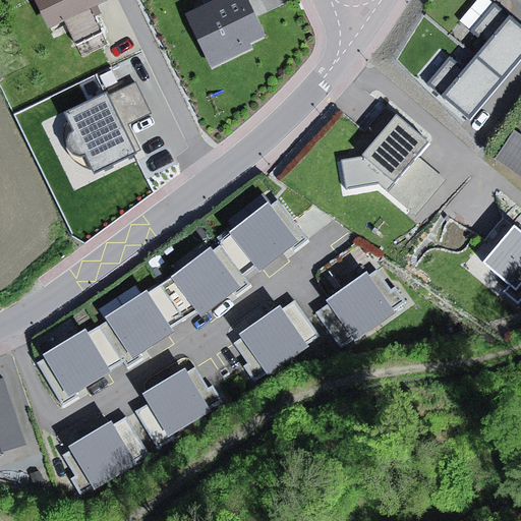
[(103,0),(31,0),(46,33),(105,5),(103,0)]
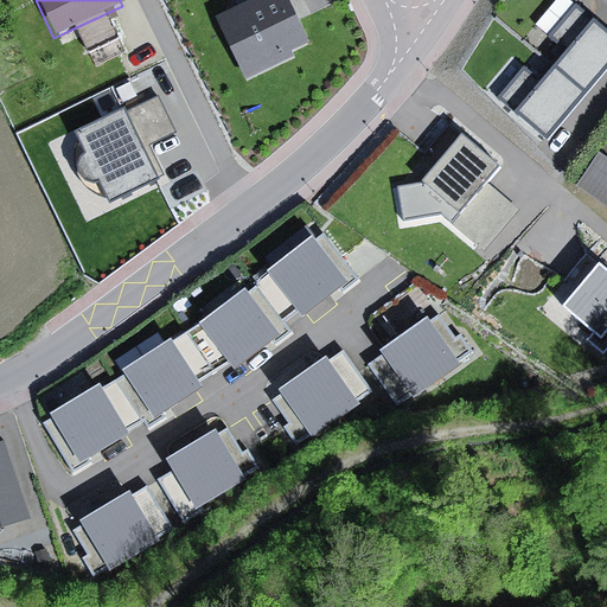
[(289,0),(273,0),(222,24),(248,82),(313,53),(289,0)]
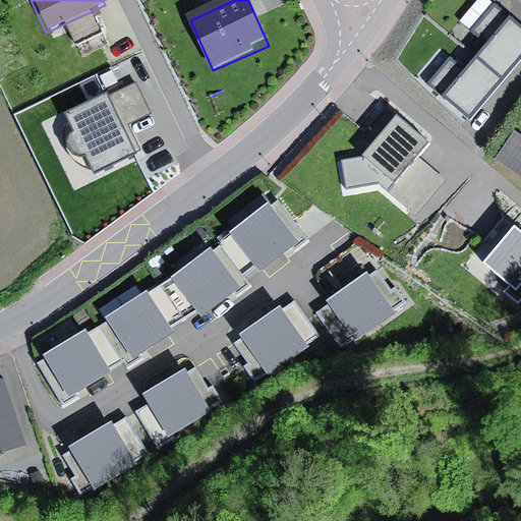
[(430,88),(473,123),(520,66),(520,29),(497,8),(475,35),(491,48),(469,75),(453,61),(430,88)]
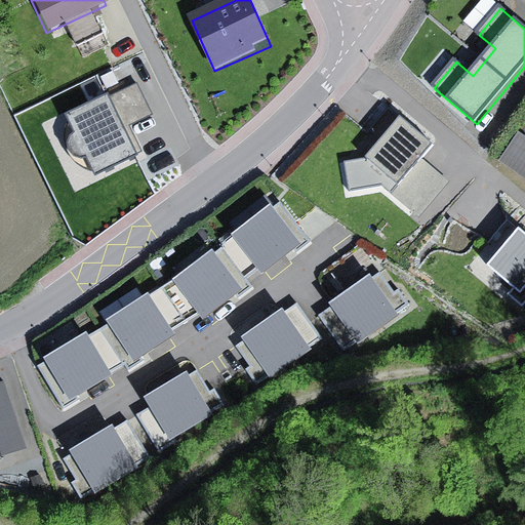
[(138,84),(70,117),(98,179),(144,158),(129,127),(153,116),(138,84)]
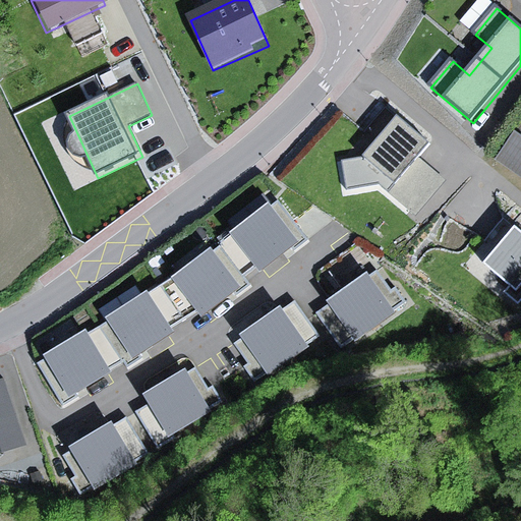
[(361,153),(340,157),(345,187),(380,181),(415,211),(443,177),(415,154),(427,139),(395,112),(361,153)]
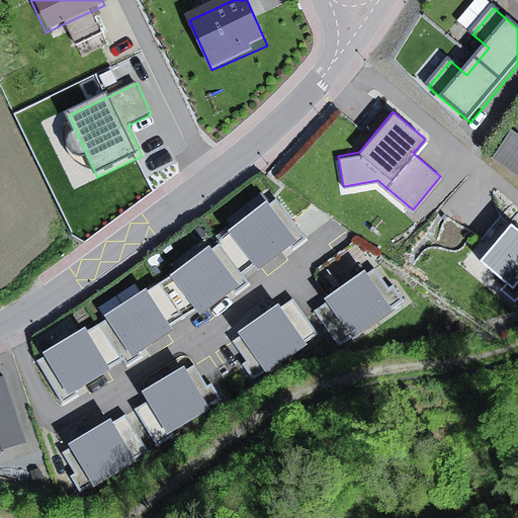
[(517,139),(511,134),(493,162),(517,178),(517,139)]
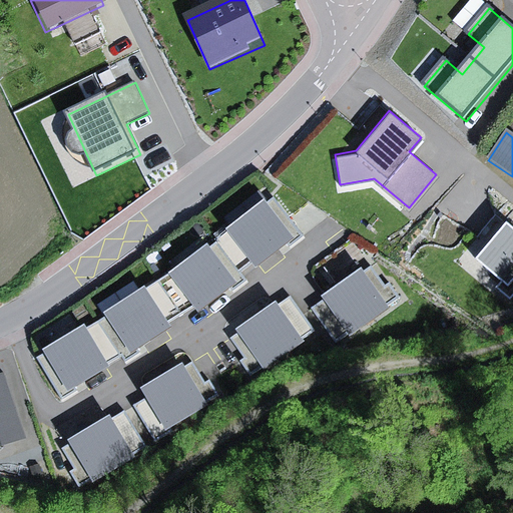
[(168,270),(35,355),(60,392),(194,307),(298,228),(273,192),(168,270)]
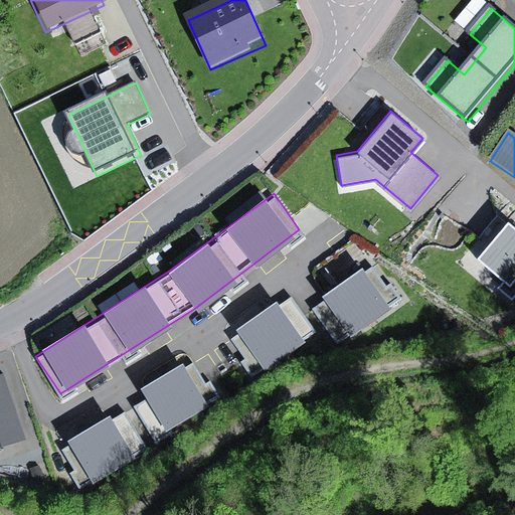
[(514,223),(508,218),(476,254),(506,280),(500,287),(513,298),(514,296),(514,223)]
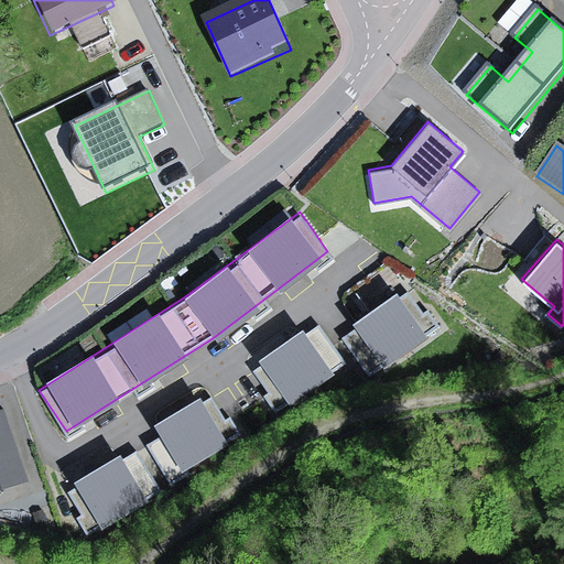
[(409,292),(344,339),(371,376),(436,328),(409,292)]
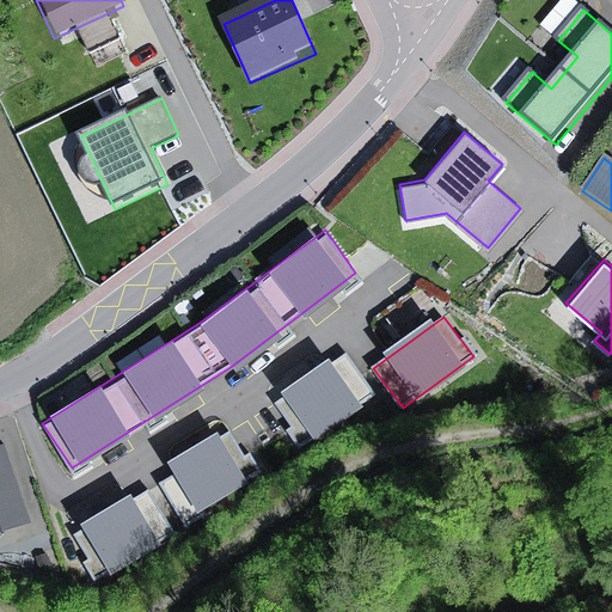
[(346,350),(276,402),(306,442),(375,391),(346,350)]
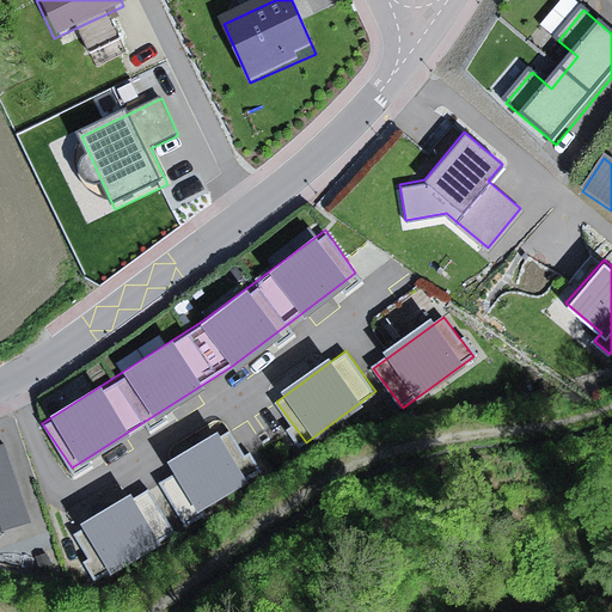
[(230,432),(157,478),(183,520),(256,473),(230,432)]
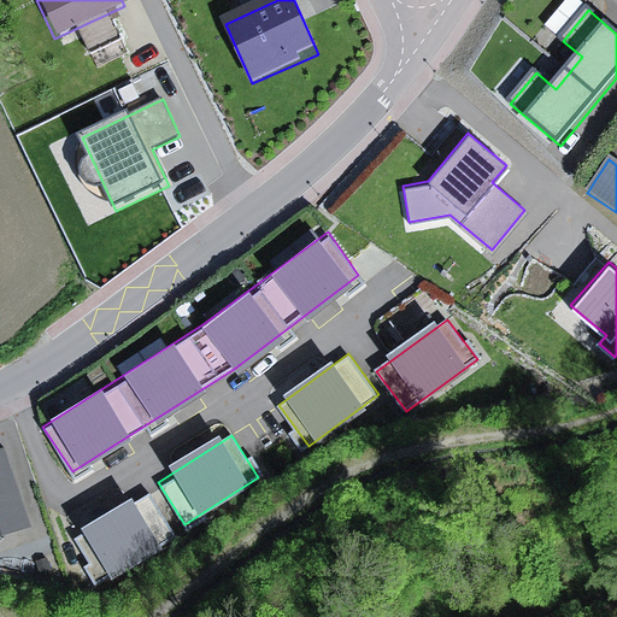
[(0,446),(0,530),(28,521),(0,446)]
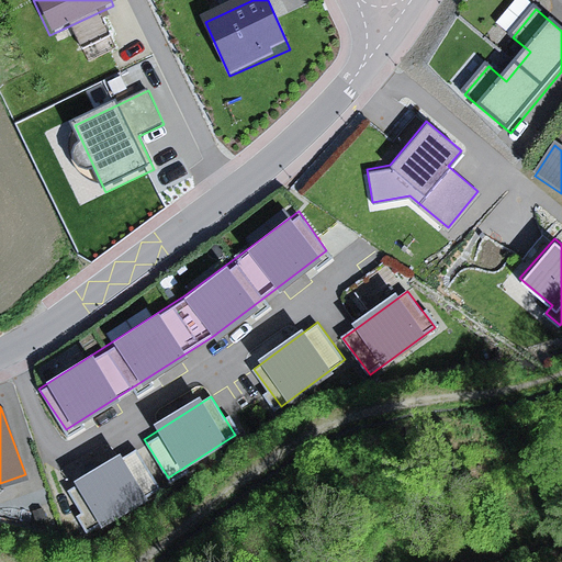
[(134,448),(67,490),(91,528),(159,486),(134,448)]
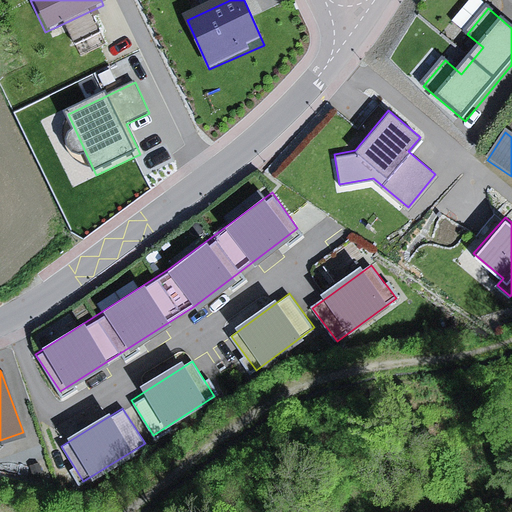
All buildings are outlined.
